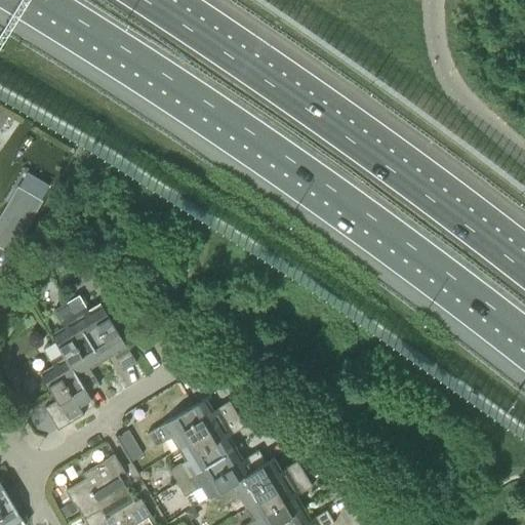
[(0,247),(11,254),(13,251),(29,225),(43,201),(17,186),(0,214),(0,247)]
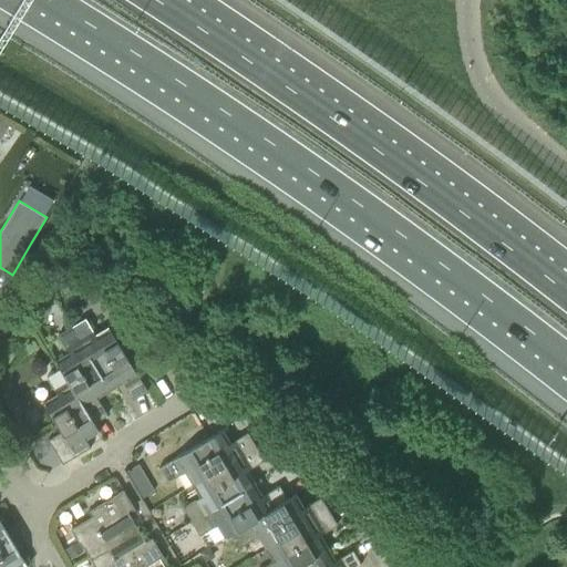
[(112,391),(111,391),(123,383),(133,400),(147,391),(109,327),(94,336),(84,319),(71,327),(111,392),(112,391)]
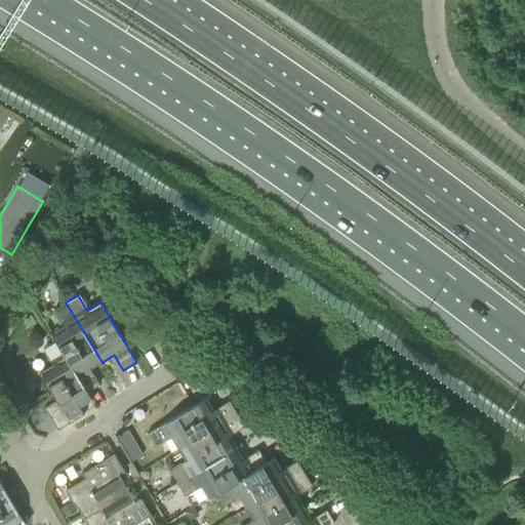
[(90,369),(102,362),(103,363),(66,303),(52,310),(62,326),(50,332),(86,393),(99,385),(90,369)]
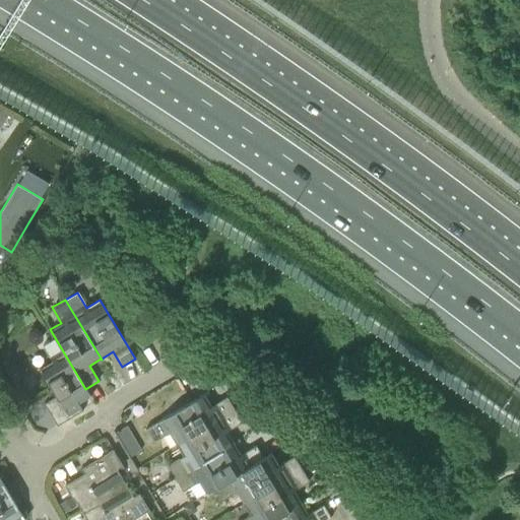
[(142,324),(147,331),(158,324),(151,312),(143,317),(142,324)]
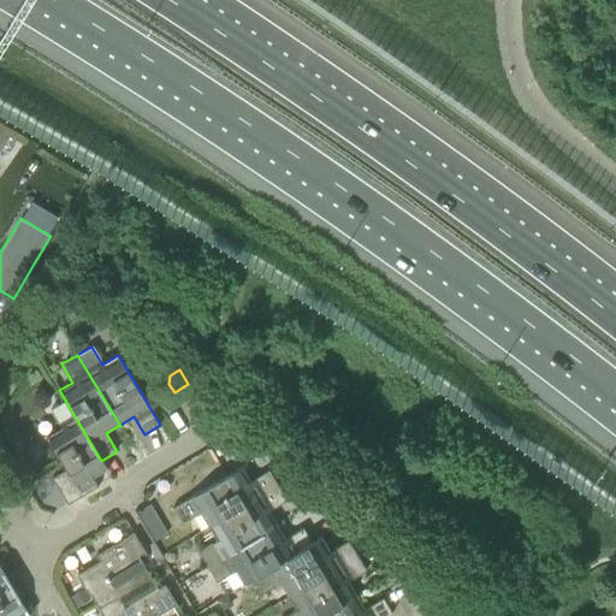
[(60,428),(55,431),(47,436),(66,469),(52,478),(67,504),(99,486),(87,468),(100,460),(101,461),(59,390),(58,391),(64,401),(49,409),(57,421),(60,428)]
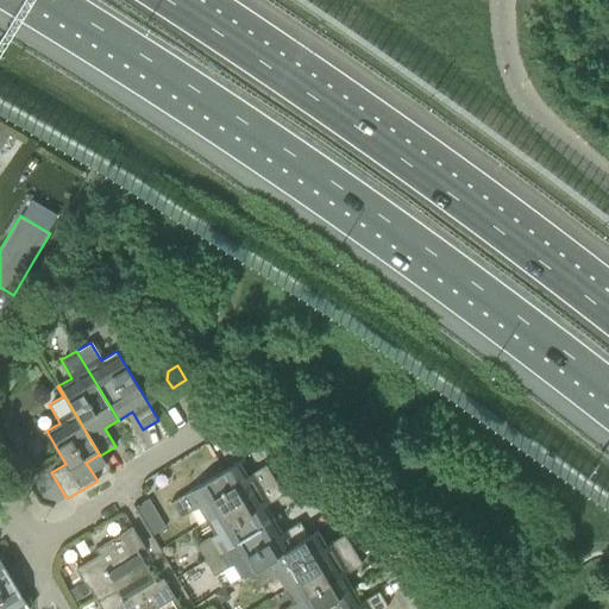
[(209,440),(189,450),(201,473),(220,465),(209,440)]
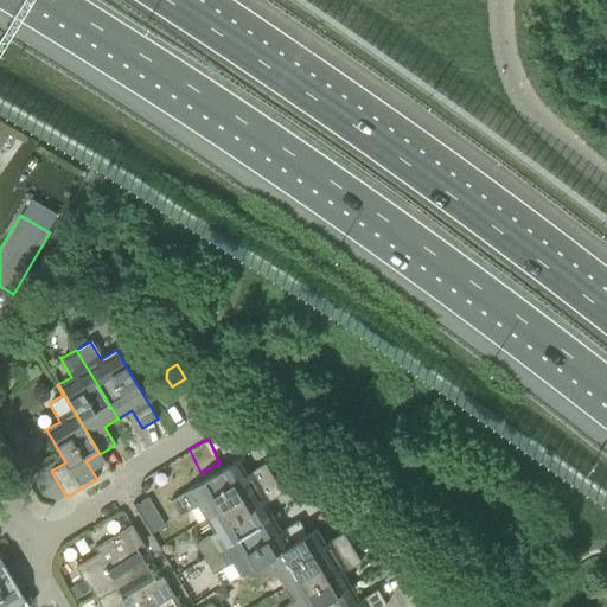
[(237,480),(228,466),(170,502),(179,517),(198,506),(205,518),(274,478),(264,464),(237,480)]
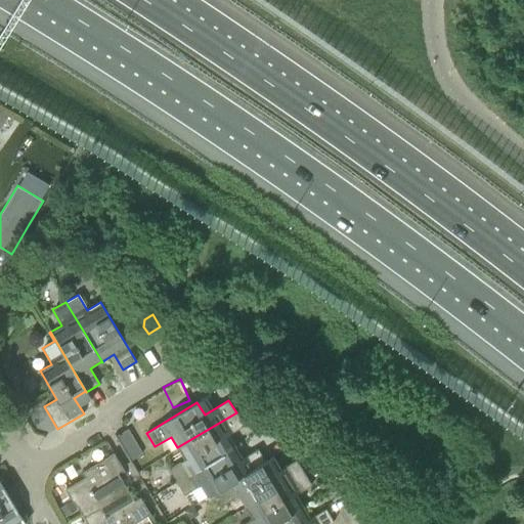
[(184,460),(183,460),(168,470),(176,483),(234,448),(226,436),(244,426),(236,412),(177,447),(184,460)]
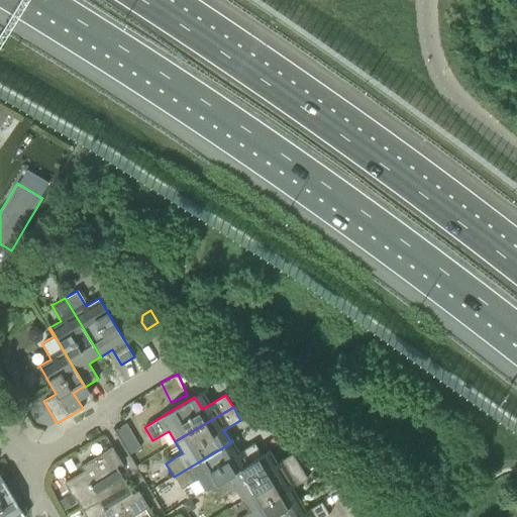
[(140,447),(135,439),(125,444),(130,453),(140,447)]
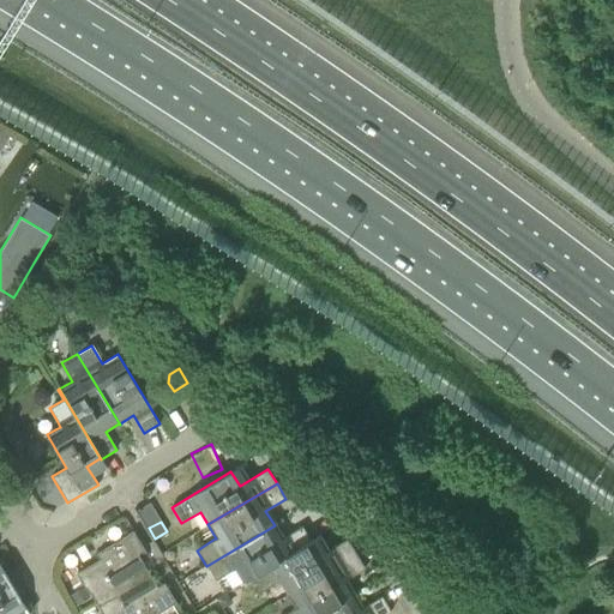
[(252,578),(312,542),(302,527),(282,539),(275,525),(206,566),(215,581),(233,570),(241,584),(252,578)]
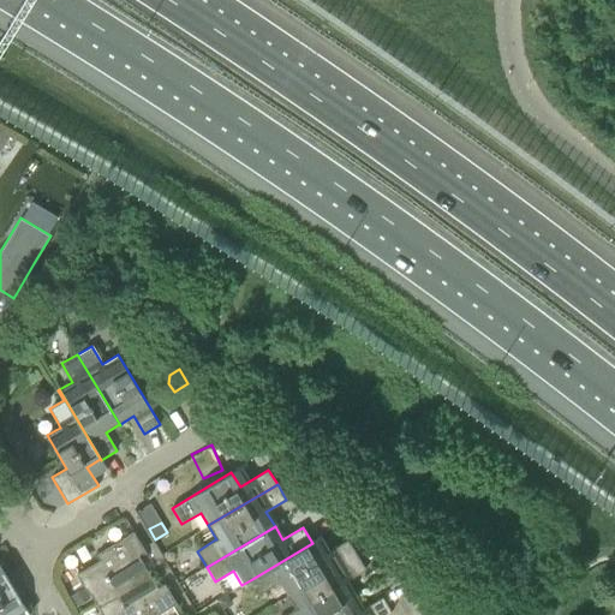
[(85,586),(93,597),(96,603),(148,572),(136,551),(143,548),(133,532),(96,555),(101,562),(79,575),(85,586)]
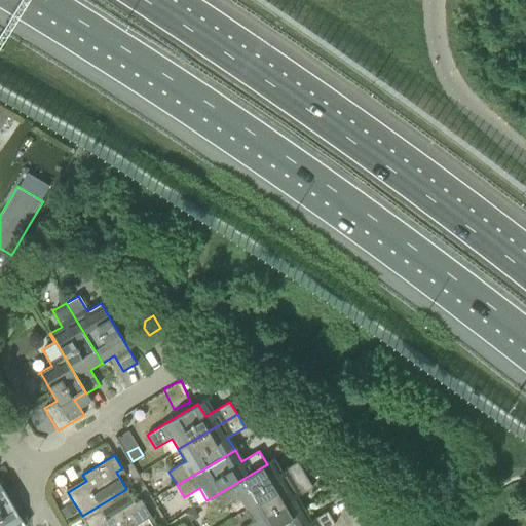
[(246,511),(305,475),(298,461),(280,472),(274,459),(267,464),(216,495),(223,508),(238,498),(246,511)]
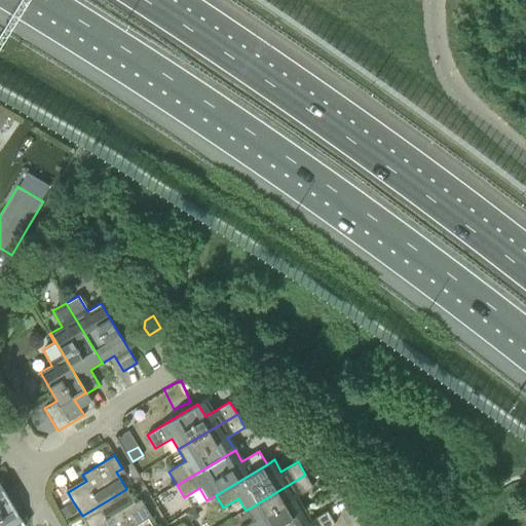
[(274,525),(302,510),(297,501),(295,497),(313,487),(305,475),(246,511),(252,521),(242,525),(274,525)]
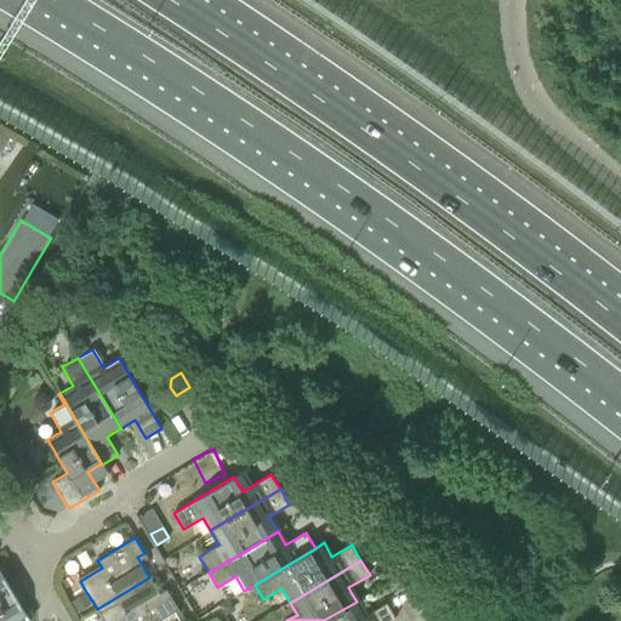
[(21,607),(0,571),(0,620),(9,620),(6,615),(21,607)]
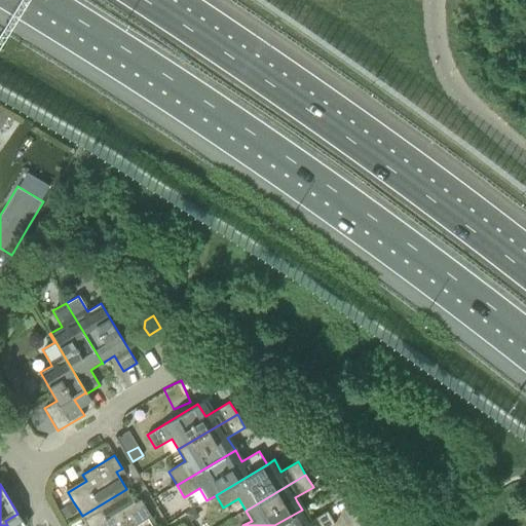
[(144,503),(141,505),(138,508),(127,490),(128,489),(128,488),(126,489),(82,516),(87,525),(134,525),(151,516),(144,503)]
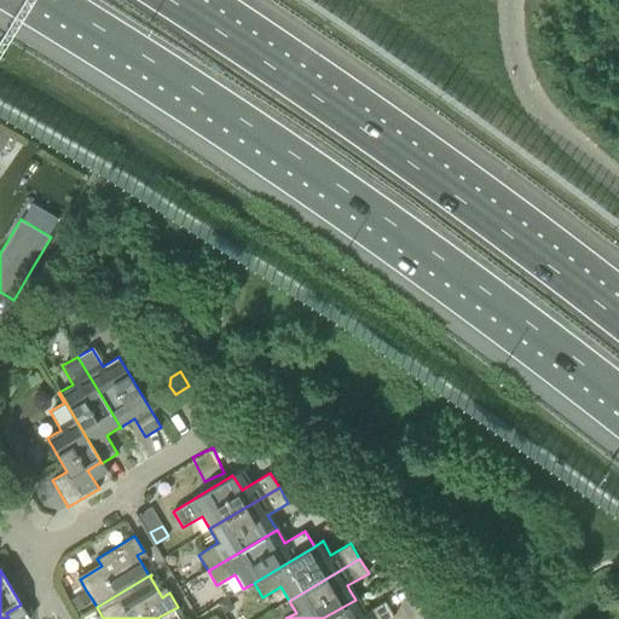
[(195,588),(190,582),(180,588),(186,597),(194,594),(196,591),(195,588)]
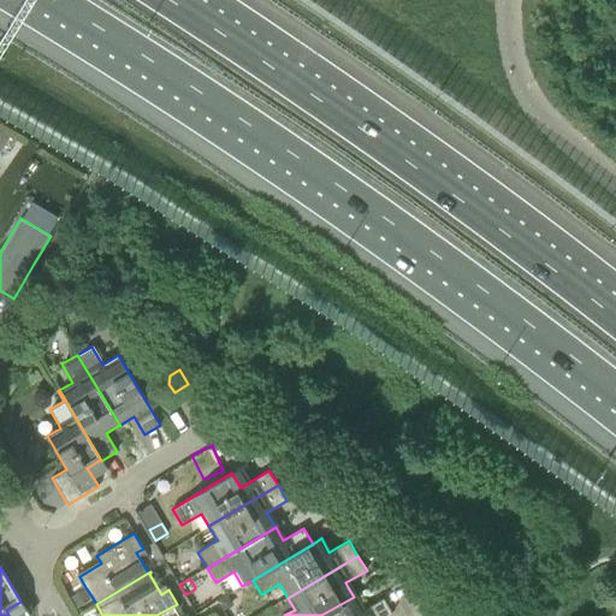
[(92,599),(86,588),(70,598),(76,608),(92,599)]
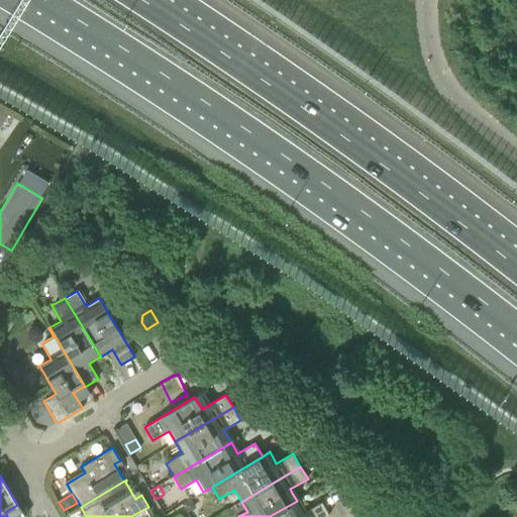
[(182,504),(188,513),(197,508),(192,498),(182,504)]
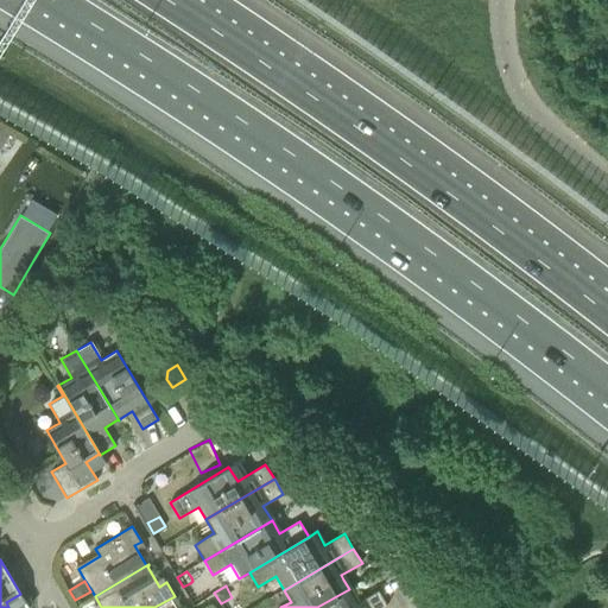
[(382,607),(387,606),(378,590),(358,602),(349,589),(317,607),(382,607)]
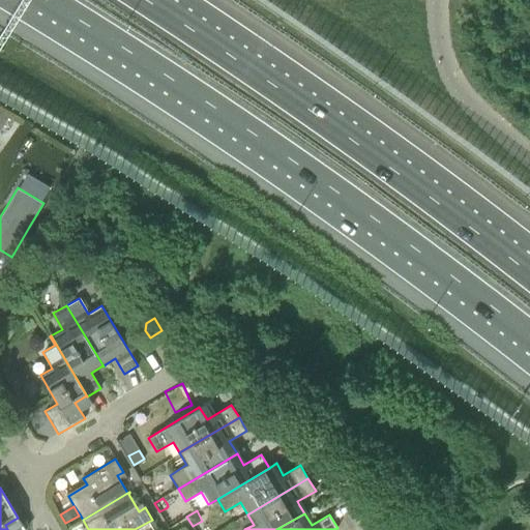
All buildings are outlined.
